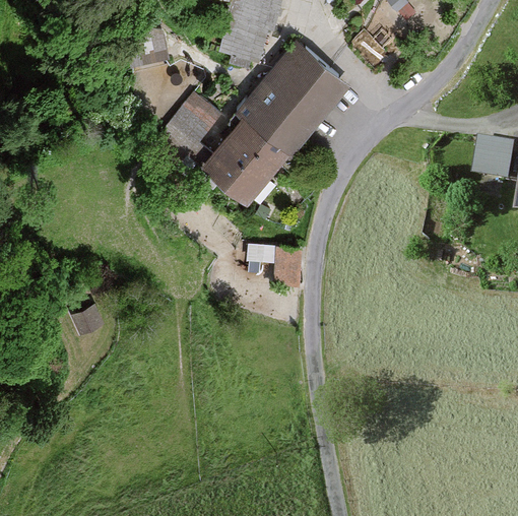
[(235,0),(220,51),(261,63),(278,0),(235,0)]
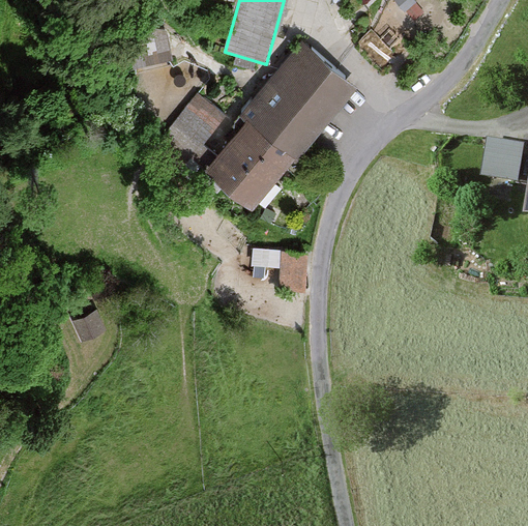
[(130,39),(137,69),(172,60),(165,31),(130,39)]
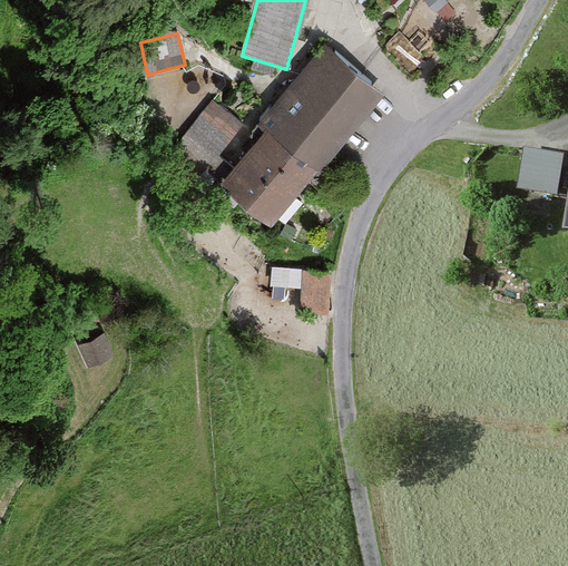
[(277,221),(383,95),(322,45),(268,108),(277,115),(226,177),(277,221)]
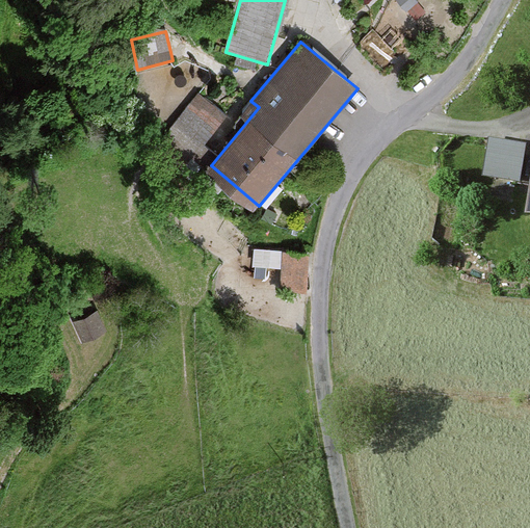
[(157,144),(184,165),(224,113),(197,93),(157,144)]
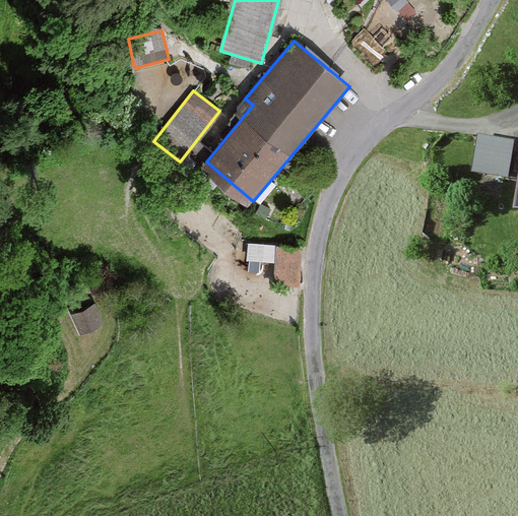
[(471,172),(508,176),(512,138),(475,134),(471,172)]
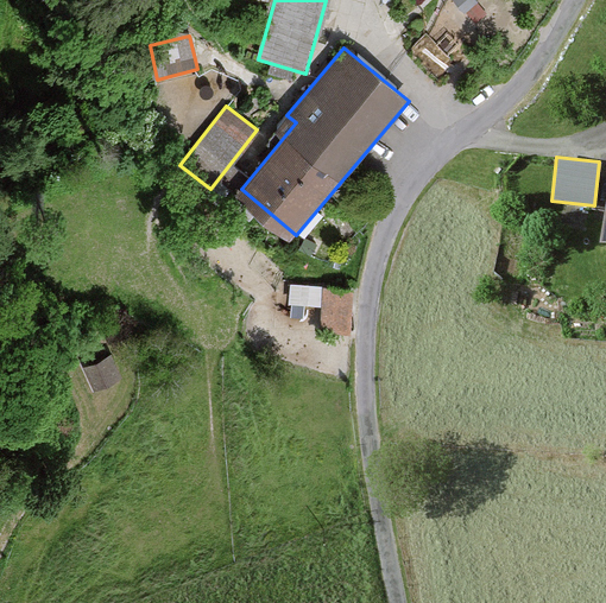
[(348,328),(351,289),(321,287),(320,327),(348,328)]
